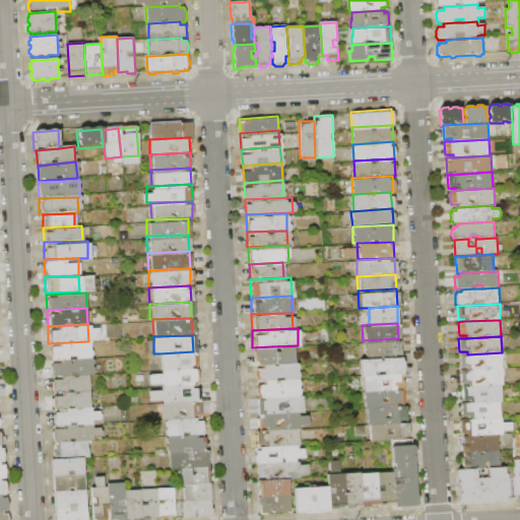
[(363,340),(398,338),(399,355),(364,356),(363,340)]
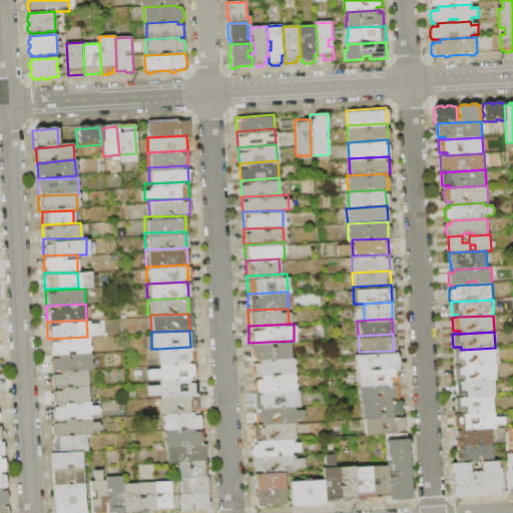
[(47,339),(87,337),(88,352),(48,354),(47,339)]
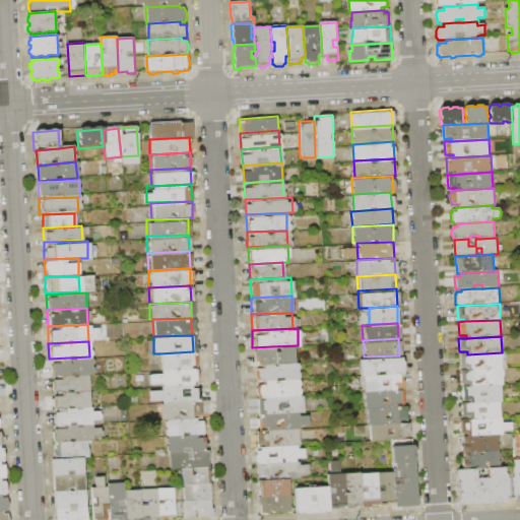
[(272,346),(273,363),(252,364),(252,347),(272,346)]
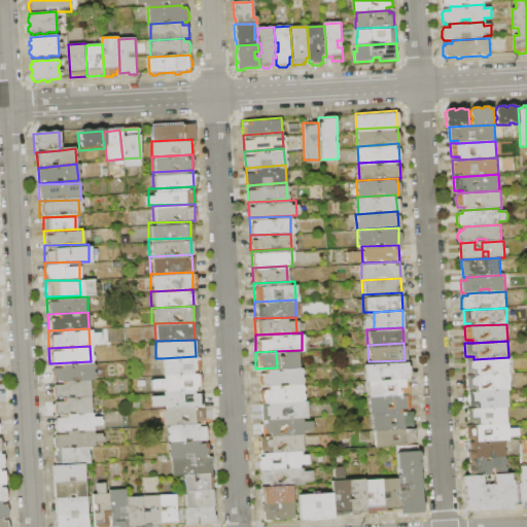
[(294,351),(295,366),(277,367),(277,352),(294,351)]
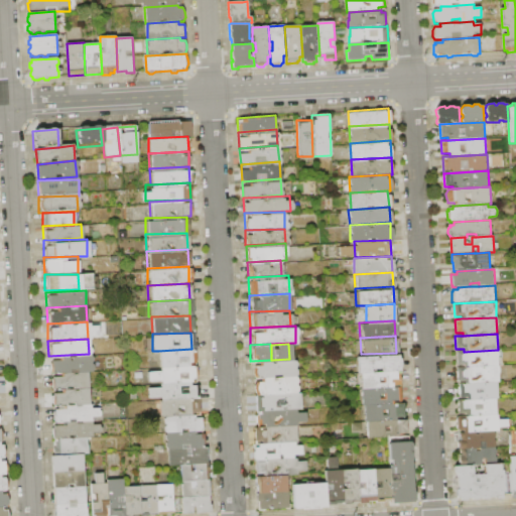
[(191,349),(191,365),(159,367),(158,351),(191,349)]
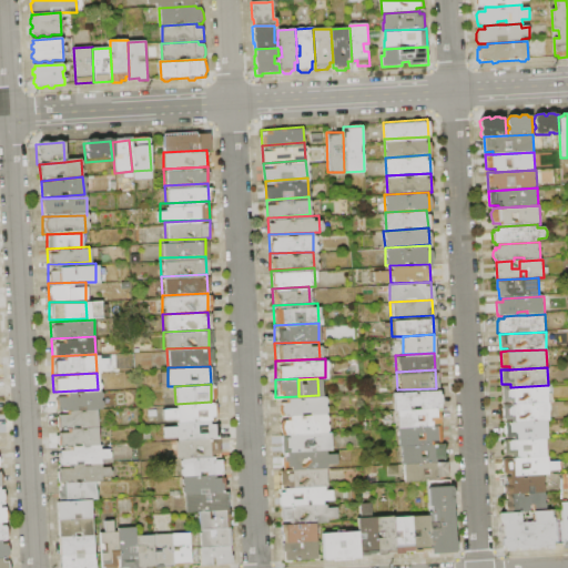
[(548,385),(549,403),(510,405),(510,402),(503,403),(503,387),(510,387),(548,385)]
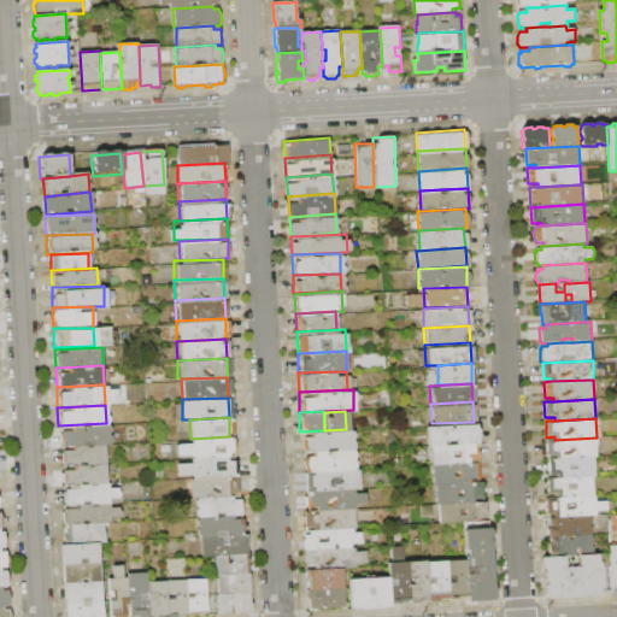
[(474,422),(475,442),(427,445),(425,424),(432,423),(474,422)]
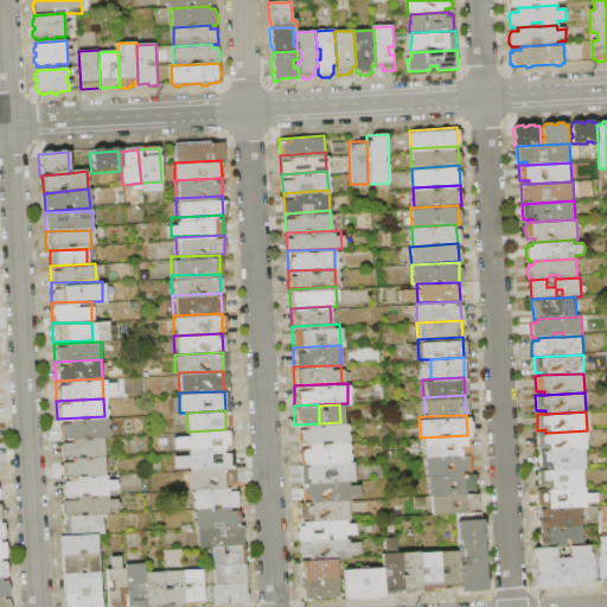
[(104,416),(106,435),(58,438),(57,419),(104,416)]
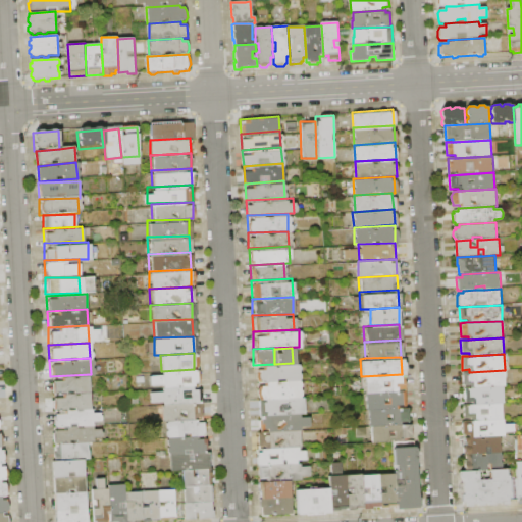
[(297,363),(298,379),(254,381),(253,365),(274,364),(297,363)]
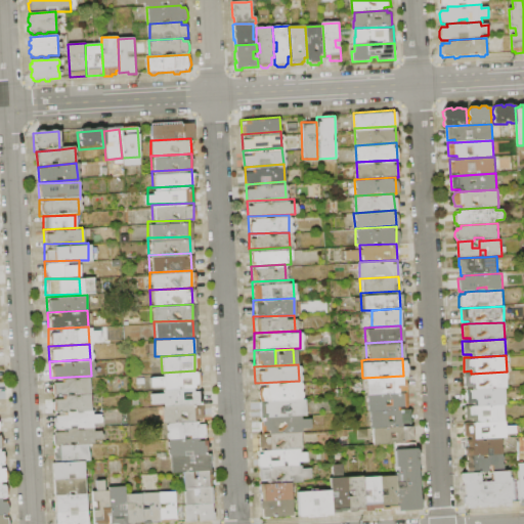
[(162,373),(194,370),(195,387),(163,388),(162,373)]
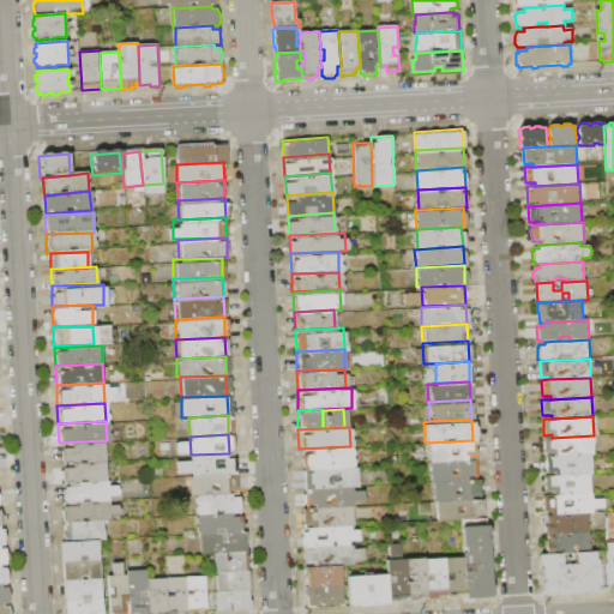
[(594,435),(595,455),(593,456),(554,457),(554,455),(545,455),(545,438),(552,438),(594,435)]
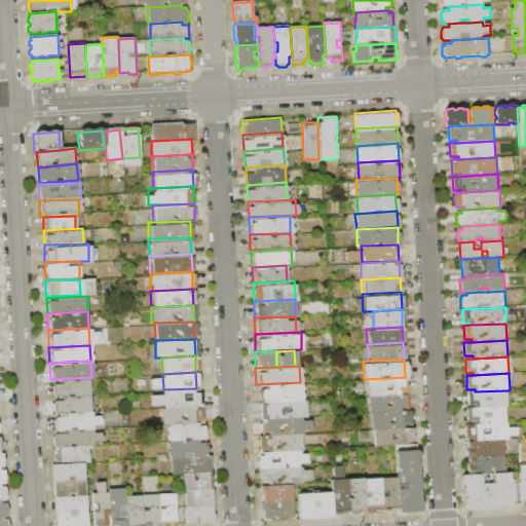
[(50,379),(91,377),(92,395),(89,395),(51,397),(50,379)]
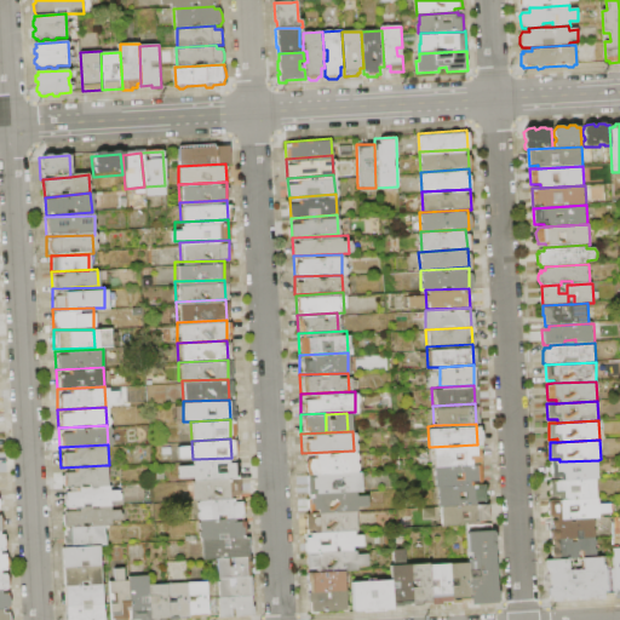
[(477,445),(478,464),(430,466),(429,447),(477,445)]
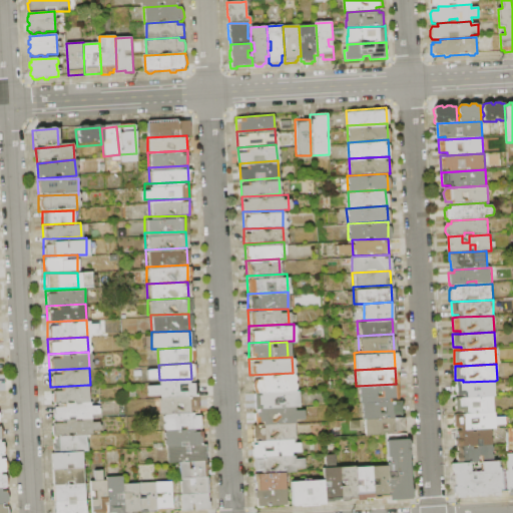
[(249,375),(293,373),(293,390),(250,392),(249,375)]
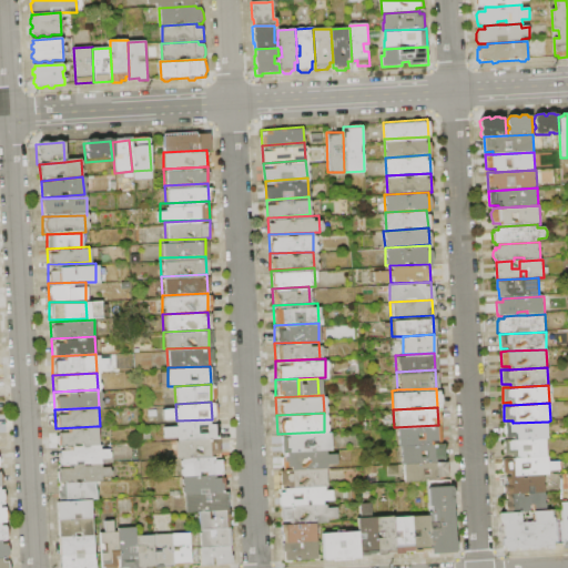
[(212,419),(213,437),(169,439),(168,422),(212,419)]
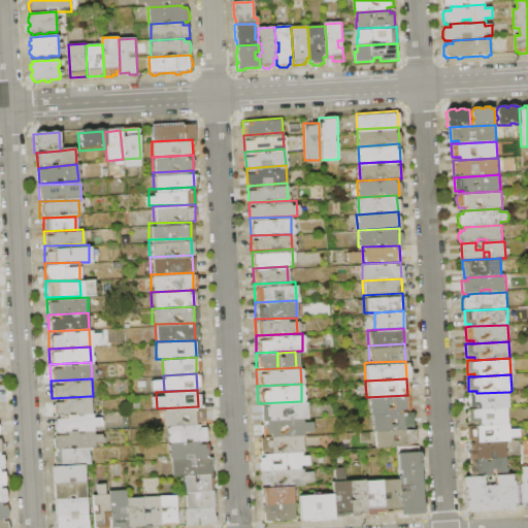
[(509,392),(509,408),(508,408),(477,409),(477,406),(470,407),(470,393),(476,393),(509,392)]
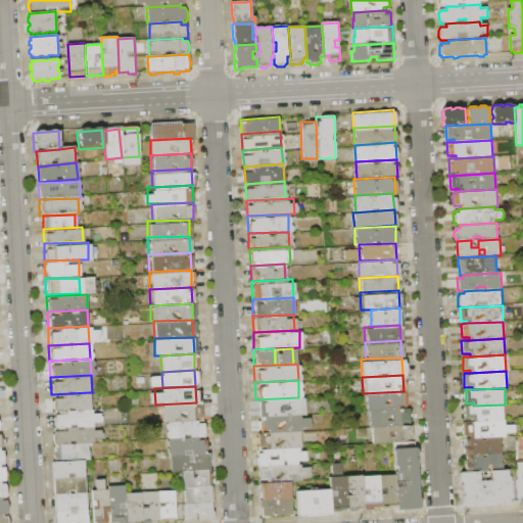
[(363,393),(403,391),(405,408),(363,410),(363,393)]
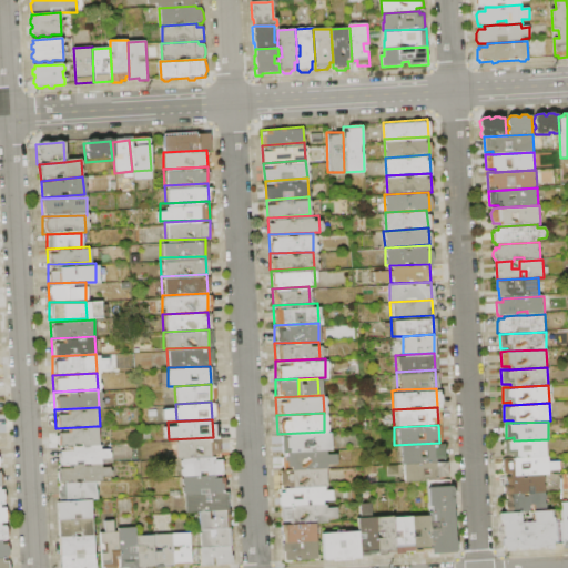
[(97,426),(98,445),(57,447),(56,428),(97,426)]
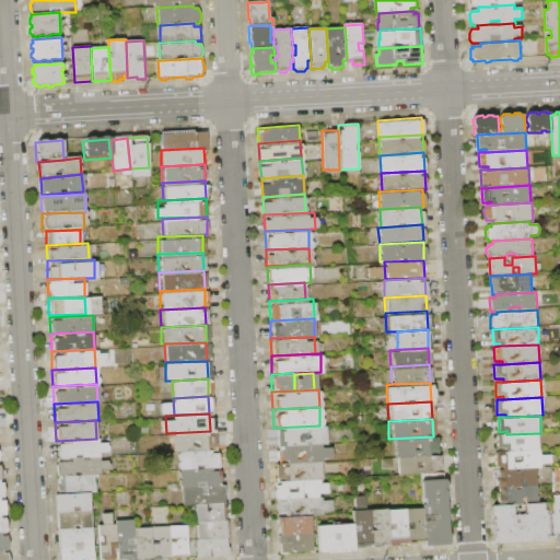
[(323,426),(324,442),(275,445),(273,428),(319,426),(323,426)]
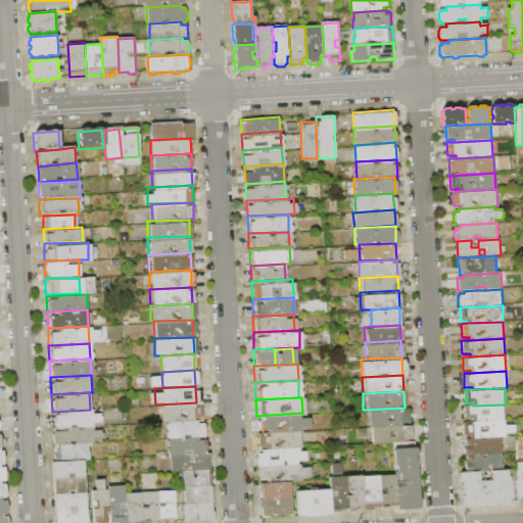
[(161,405),(196,402),(197,419),(162,421),(161,405)]
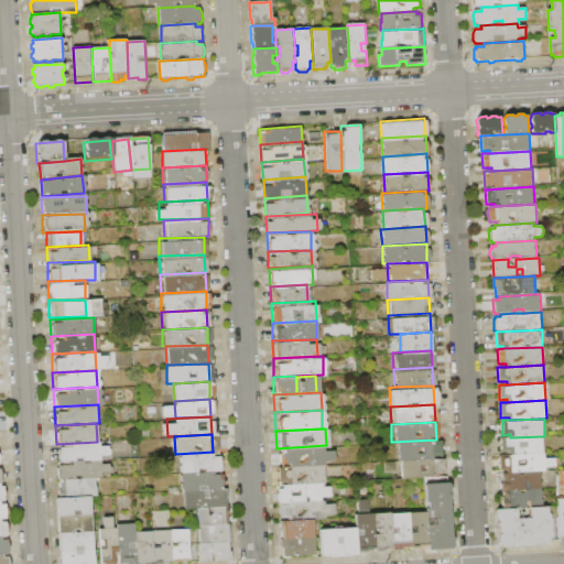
[(543,436),(543,454),(509,456),(509,453),(501,453),(500,438),(510,437),(543,436)]
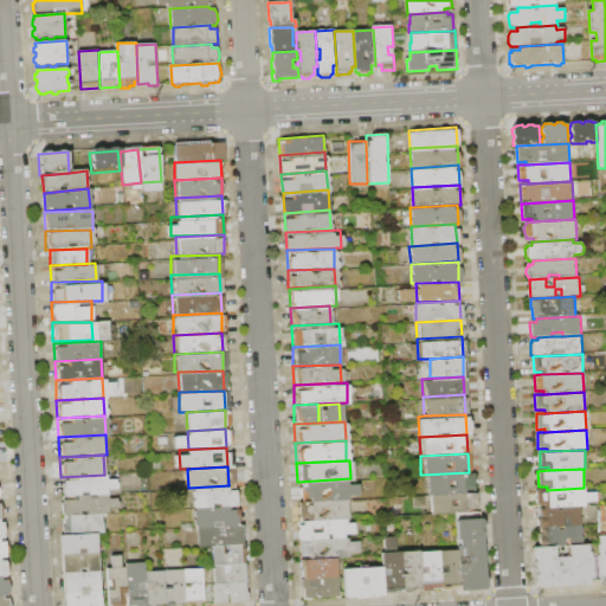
[(469,472),(470,491),(421,494),(420,475),(469,472)]
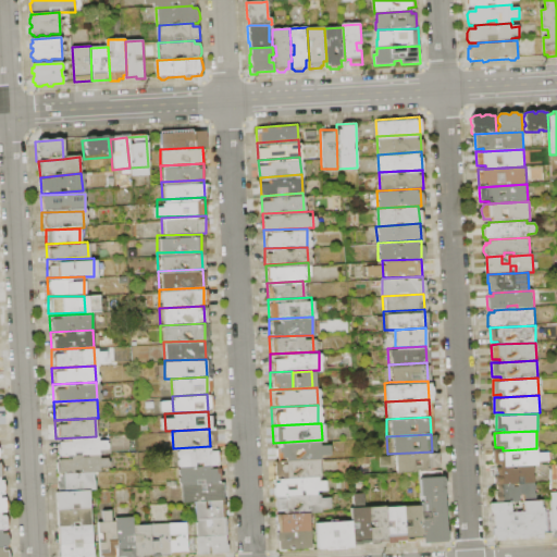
[(56,438),(96,436),(103,436),(104,453),(57,455),(56,438)]
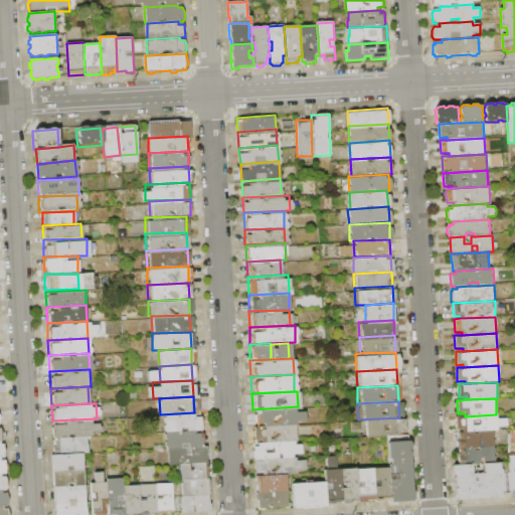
[(252,409),(298,406),(300,406),(301,422),(253,425),(252,409)]
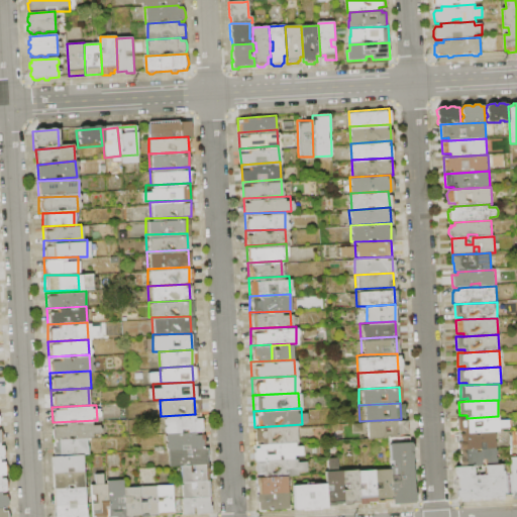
[(195,414),(195,430),(167,432),(166,416),(195,414)]
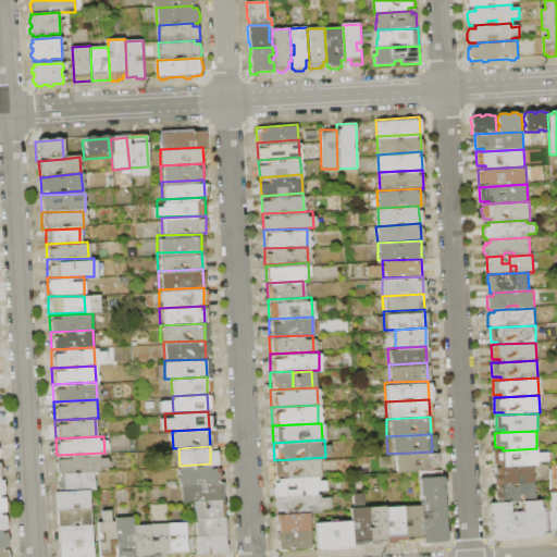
[(537,448),(539,454),(548,453),(549,461),(539,462),(540,466),(534,466),(502,468),(502,465),(496,466),(494,463),(493,453),(495,450),(503,450),(536,448),(537,448)]
